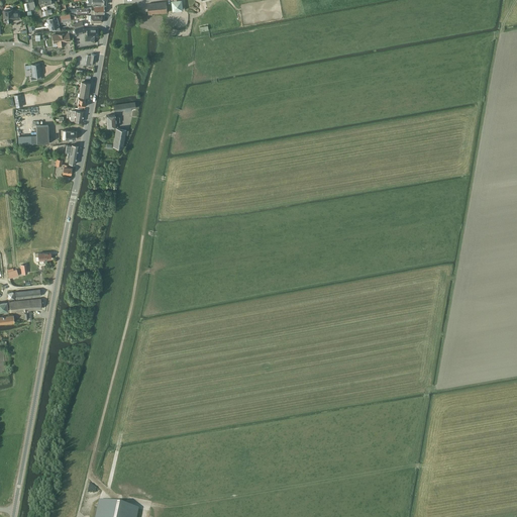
[(27,0),(28,4),(26,4),(28,10),(35,8),(32,0),(27,0)]
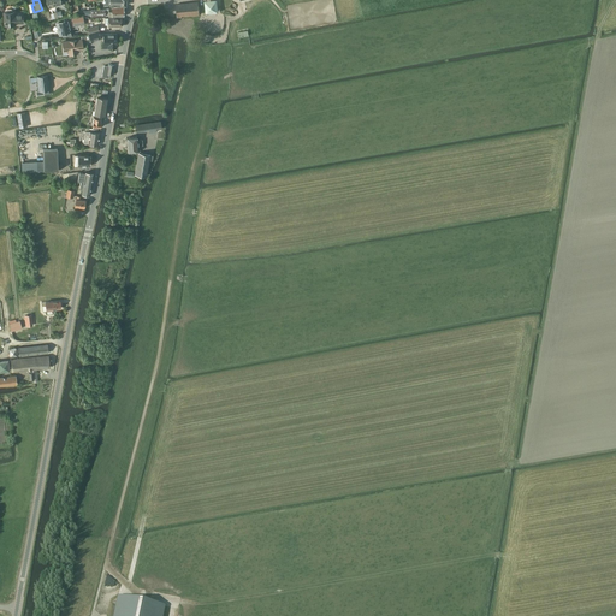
[(46,0),(47,1),(43,3),(48,21),(51,19),(48,7),(52,6),(52,7),(55,7),(55,5),(53,0),(46,0)]
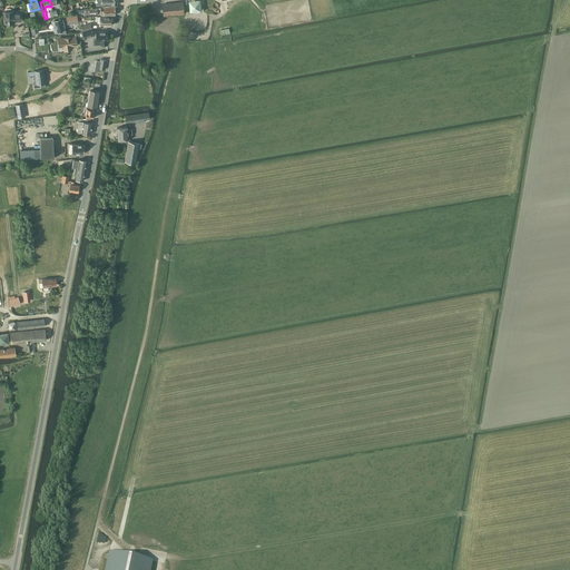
[(164,16),(184,13),(183,2),(163,3),(164,16)]
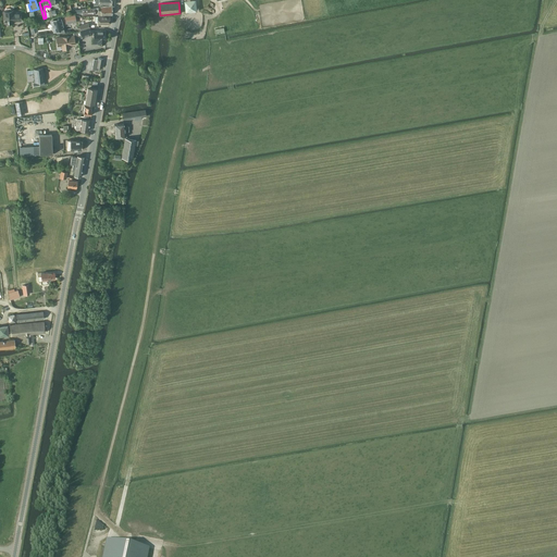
[(184,3),(185,12),(195,12),(194,2),(184,3)]
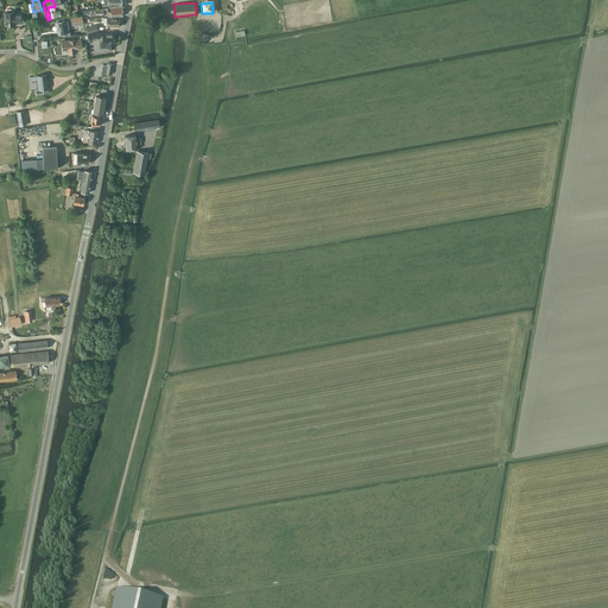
[(122,16),(122,7),(120,6),(109,7),(109,12),(107,12),(107,8),(103,10),(103,16),(107,16),(107,17),(120,16),(122,16)]
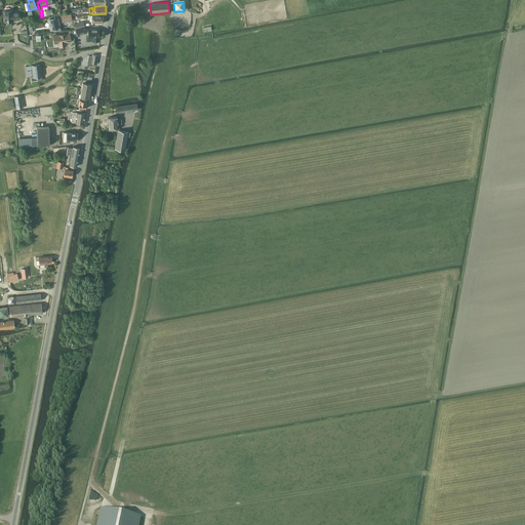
[(3,10),(4,22),(12,22),(12,19),(19,19),(19,12),(12,12),(11,10),(10,10),(10,9),(9,8),(6,8),(5,9),(5,10),(3,10)]
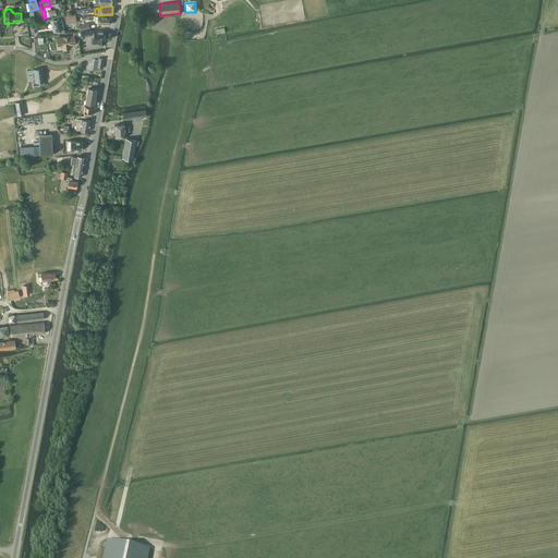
[(65,16),(67,24),(76,23),(75,13),(70,14),(71,15),(65,16)]
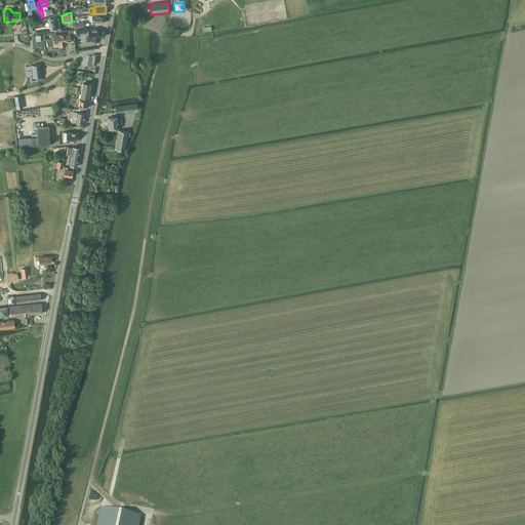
[(58,17),(49,21),(51,30),(53,29),(53,32),(62,31),(61,26),(58,17)]
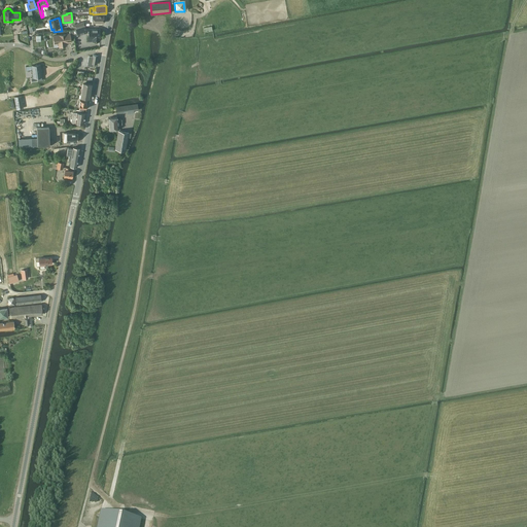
[(76,29),(73,30),(73,37),(78,35),(86,33),(89,33),(89,35),(88,36),(88,41),(93,41),(99,41),(99,38),(100,38),(100,29),(89,29),(85,29),(84,27),(76,29)]
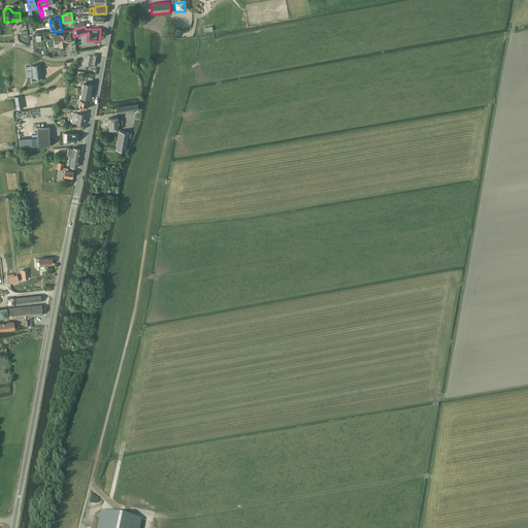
[(70,33),(54,36),(55,43),(57,43),(59,44),(59,46),(61,46),(62,46),(64,46),(64,45),(66,45),(66,43),(67,41),(70,41),(71,41),(70,37),(73,37),(73,30),(69,31),(70,33)]
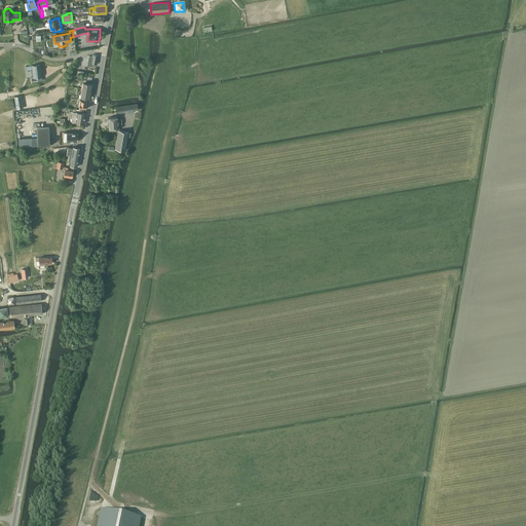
[(97,64),(98,55),(92,54),(91,57),(88,55),(87,65),(92,66),(94,64),(97,64)]
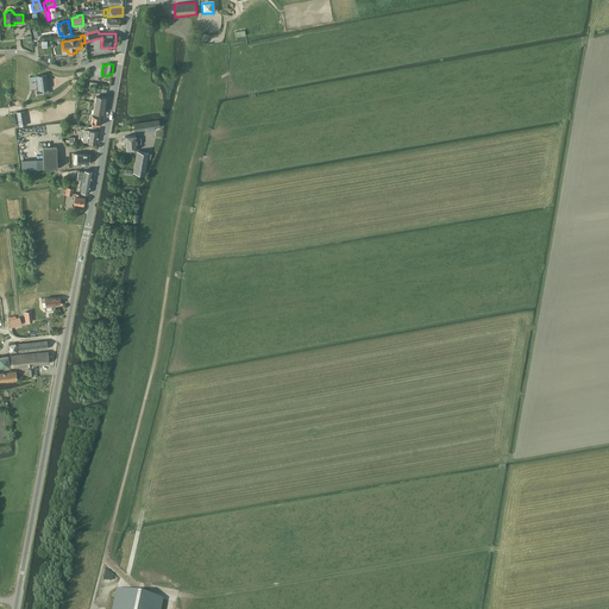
[(37,76),(38,89),(36,89),(36,94),(43,94),(43,89),(48,88),(46,75),(37,76)]
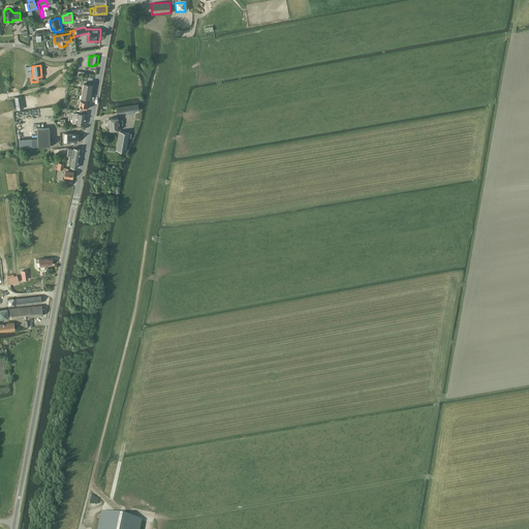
[(81,96),(89,98),(92,81),(84,80),(82,89),(81,96)]
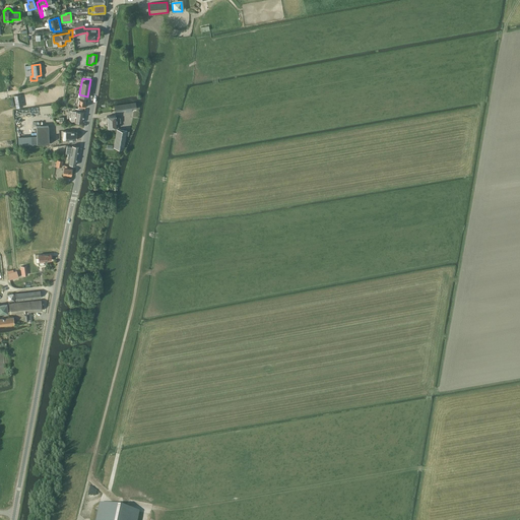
[(23,107),(20,94),(14,95),(16,108),(23,107)]
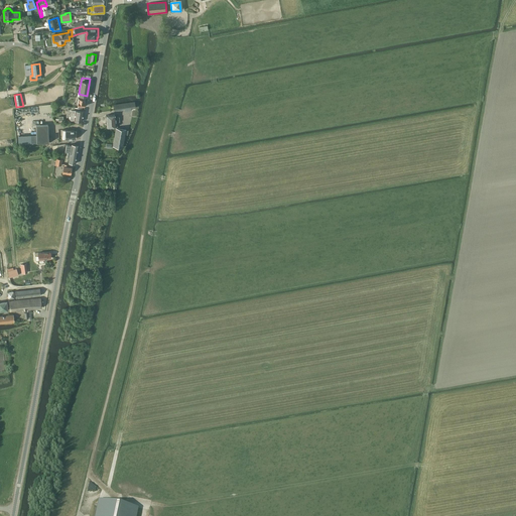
[(77,105),(85,106),(85,102),(84,101),(85,98),(79,97),(77,105)]
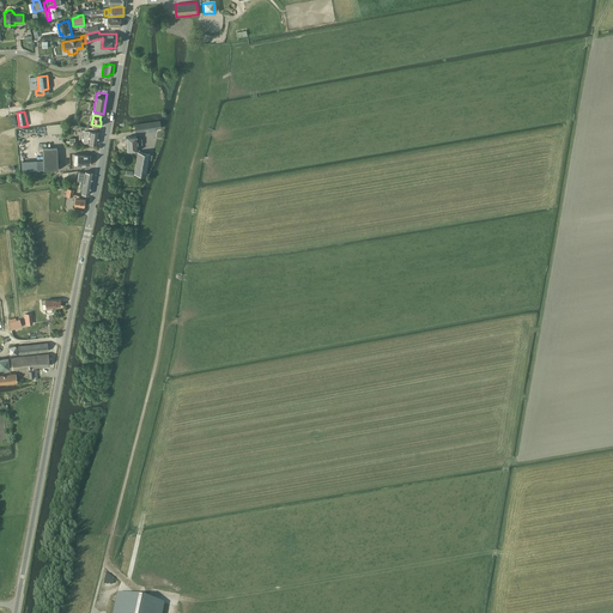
[(162,128),(161,122),(137,126),(137,132),(149,129),(149,132),(157,131),(157,128),(162,128)]
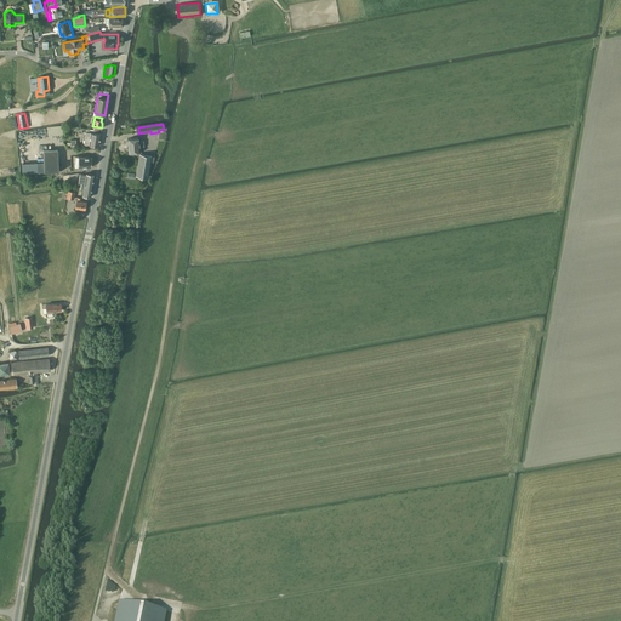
[(85,143),(98,146),(101,134),(91,132),(87,132),(85,143)]
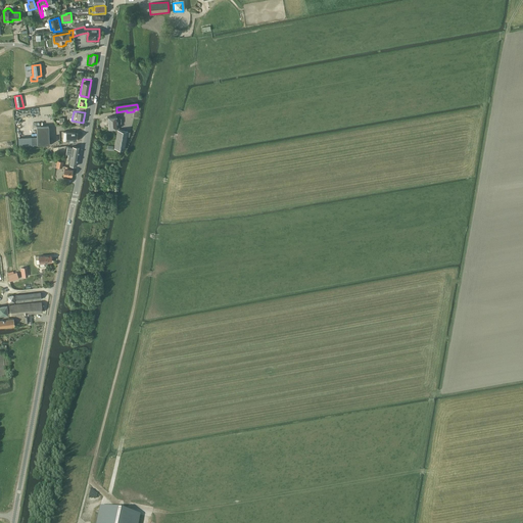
[(108,116),(109,129),(119,128),(119,124),(122,124),(121,119),(116,119),(116,116),(108,116)]
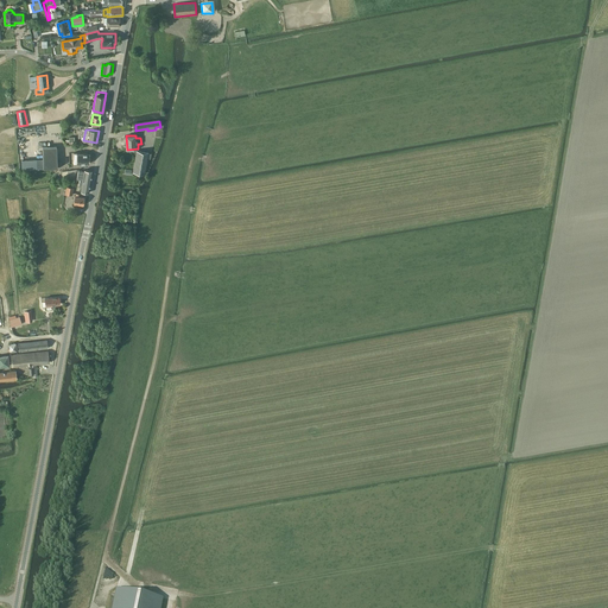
[(43,146),(39,147),(39,157),(43,157),(43,159),(43,168),(57,166),(61,166),(61,162),(57,162),(57,146),(43,146)]
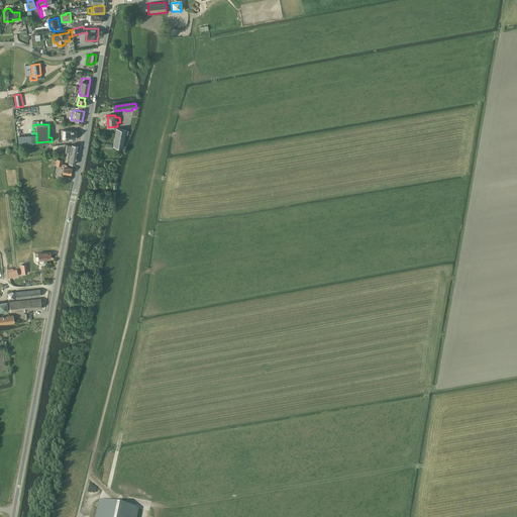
[(113,146),(123,147),(125,134),(127,134),(128,130),(116,128),(113,146)]
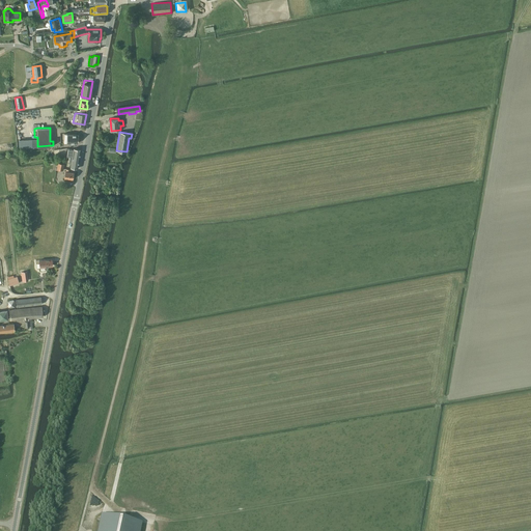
[(79,135),(64,133),(63,141),(78,142),(79,135)]
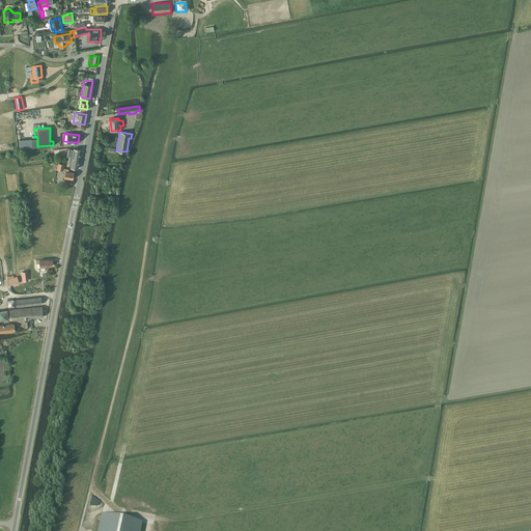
[(70,157),(70,156),(79,158),(81,149),(74,148),(74,149),(72,148),(68,148),(66,156),(70,157)]
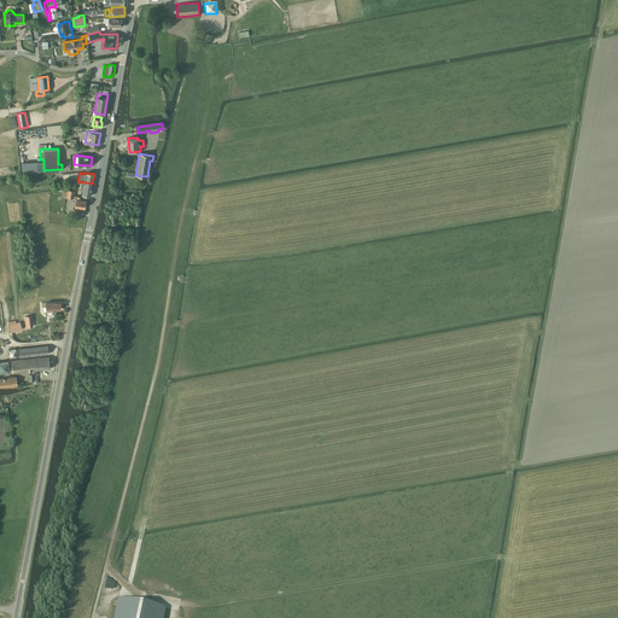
[(82,194),(91,196),(92,184),(81,181),(81,182),(80,190),(82,190),(82,194)]
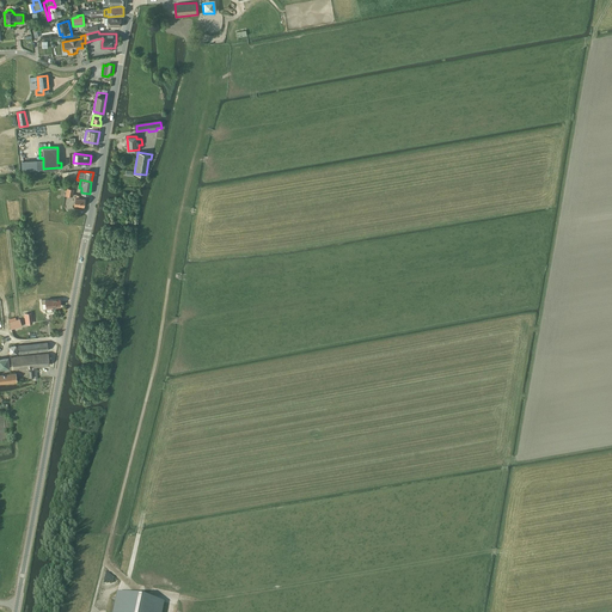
[(74,204),(84,206),(85,197),(80,197),(81,195),(77,194),(75,196),(74,204)]
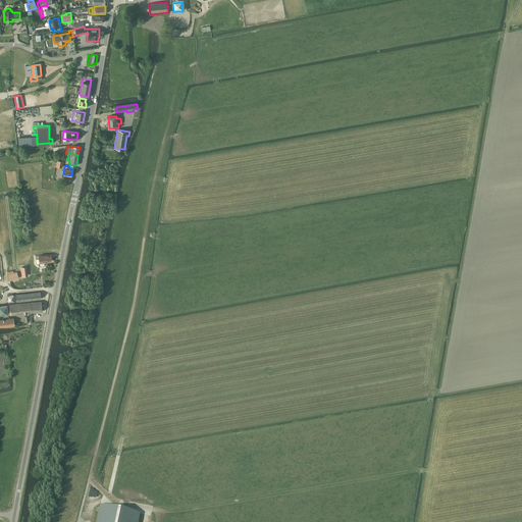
[(44,255),(39,256),(39,263),(45,263),(44,261),(52,261),(51,254),(44,255)]
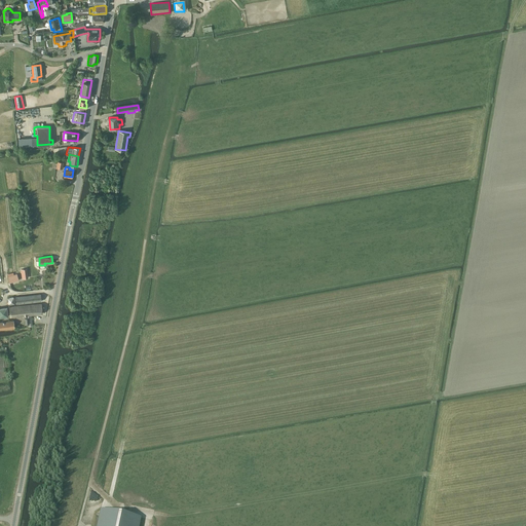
[(9,283),(19,279),(17,273),(8,276),(9,283)]
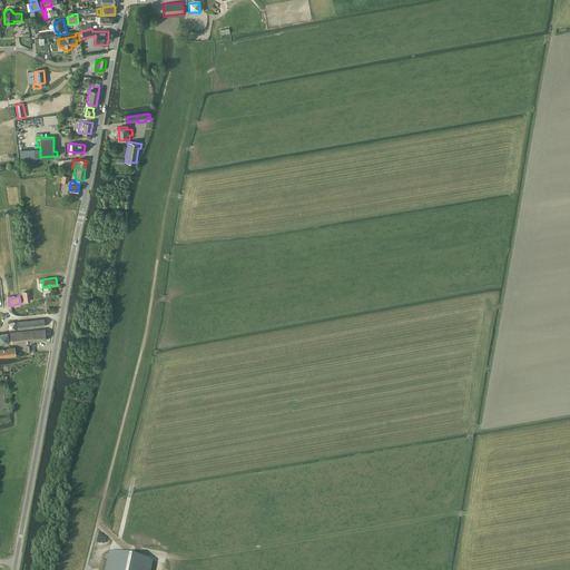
[(18,330),(45,326),(43,318),(17,321),(18,330)]
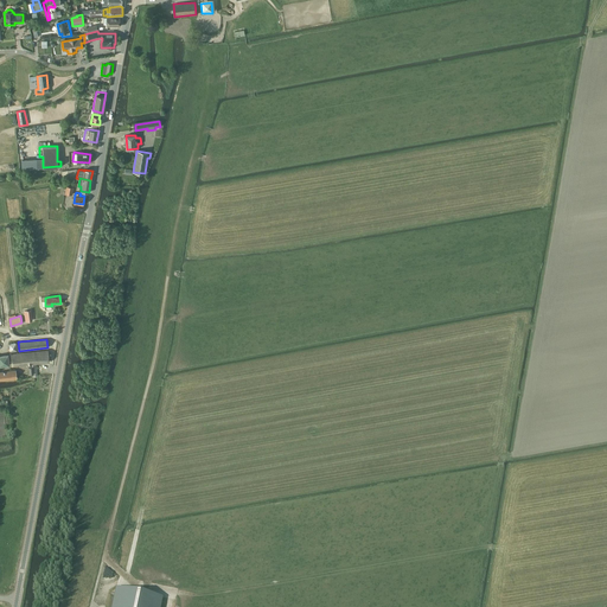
[(36,363),(49,362),(48,350),(11,355),(12,365),(27,364),(29,374),(33,372),(33,376),(37,375),(36,363)]
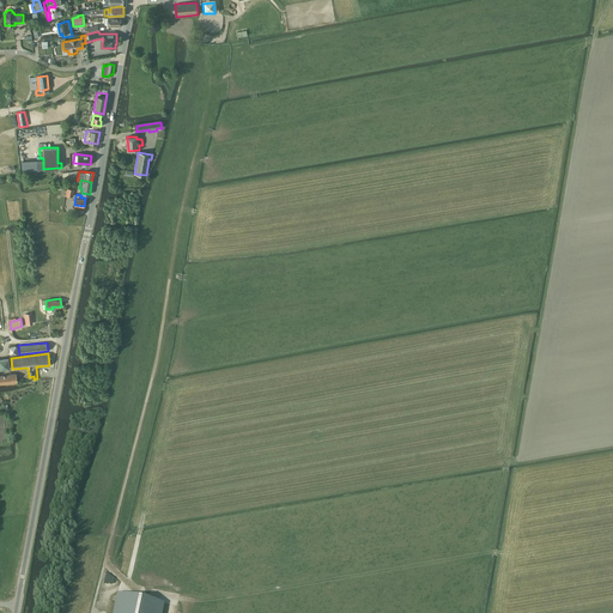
[(113,612),(162,612),(164,604),(122,594),(117,593),(116,594),(114,611),(113,612)]
